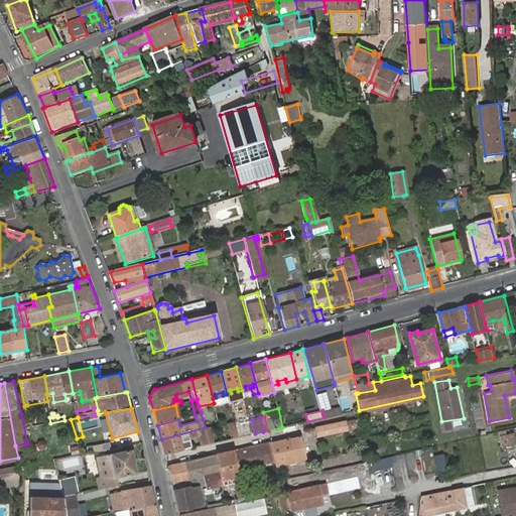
[(345,419),(348,428),(357,426),(355,418),(345,419)]
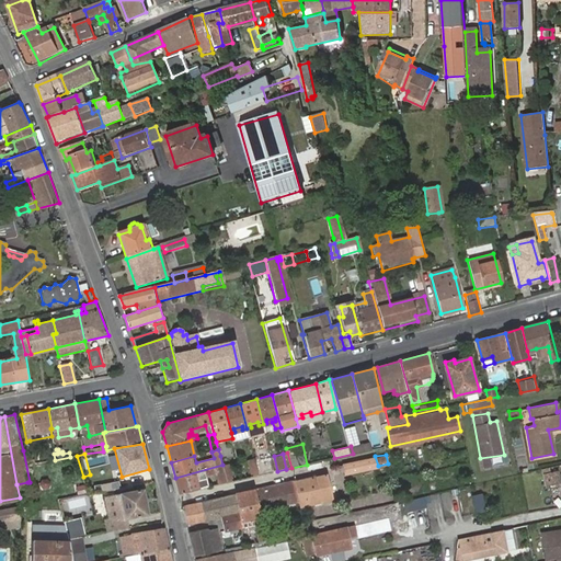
[(375,456),(343,464),(345,473),(378,466),(375,456)]
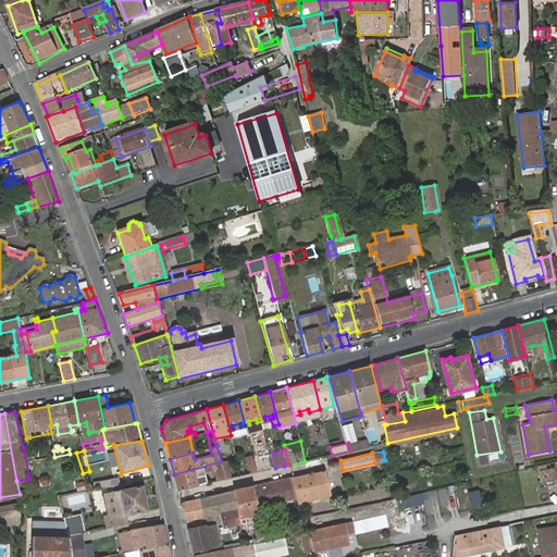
[(254,457),(254,455),(247,456),(251,473),(258,472),(254,457)]
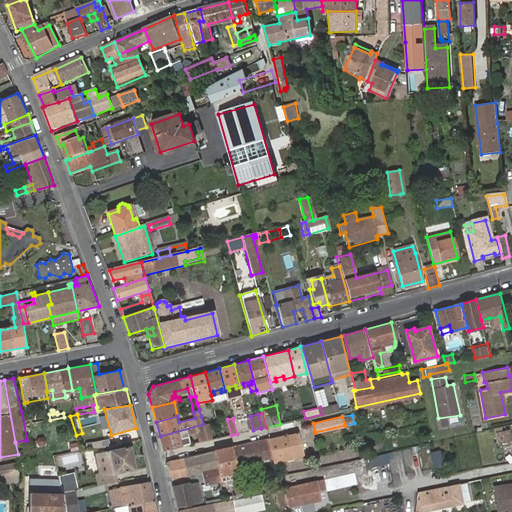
[(237,434),(242,432),(238,419),(233,420),(237,434)]
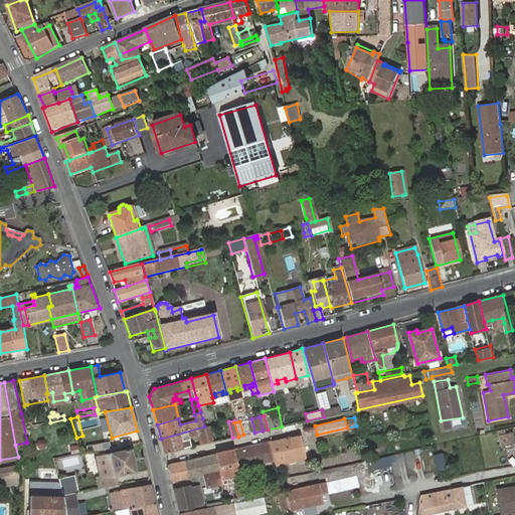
[(207,425),(204,426),(209,443),(214,442),(209,425),(207,425)]
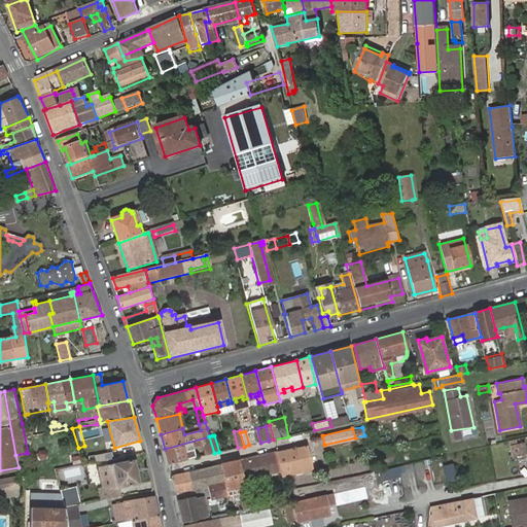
[(165,449),(170,464),(197,458),(195,450),(204,447),(207,455),(214,453),(209,436),(165,449)]
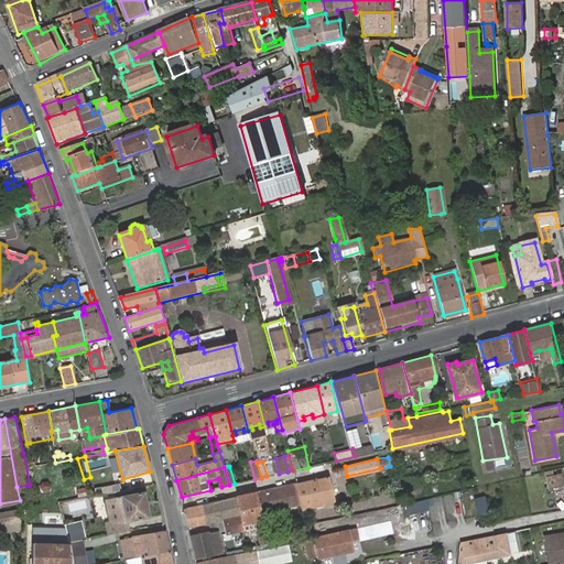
[(546,475),(549,489),(560,487),(556,473),(546,475)]
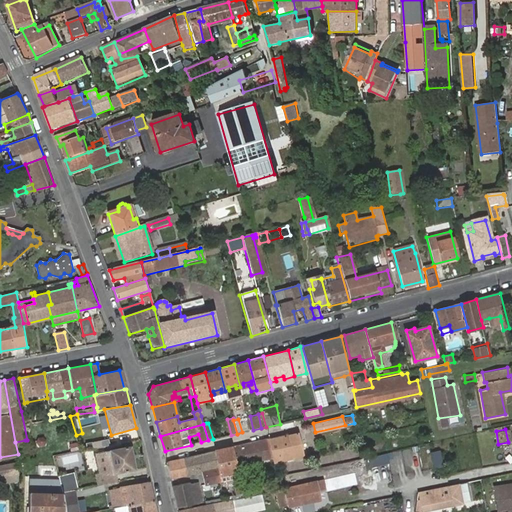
[(297,432),(269,438),(274,457),(274,461),(308,453),(307,447),(302,447),(301,442),(298,431),(297,432)]
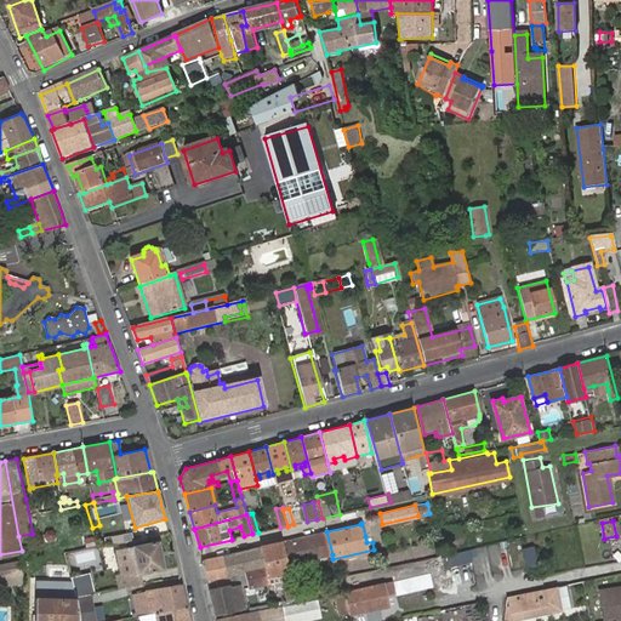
[(97,547),(125,542),(124,531),(103,535),(103,530),(95,531),(97,547)]
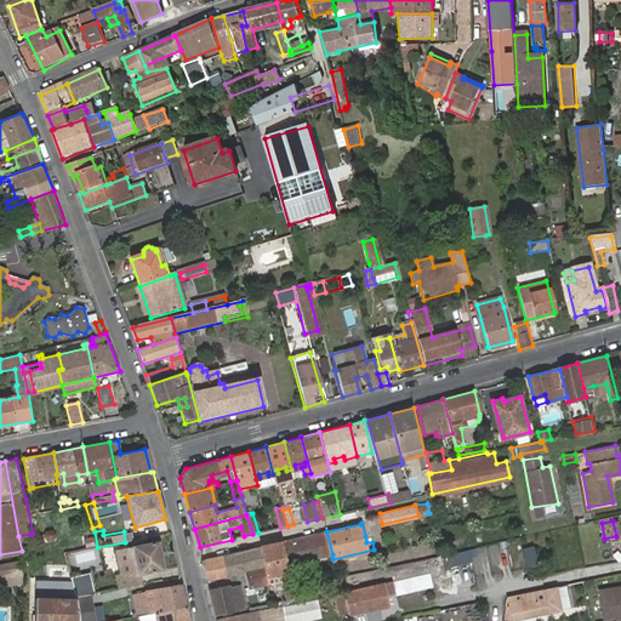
[(326,531),(285,542),(289,559),(332,554),(326,531)]
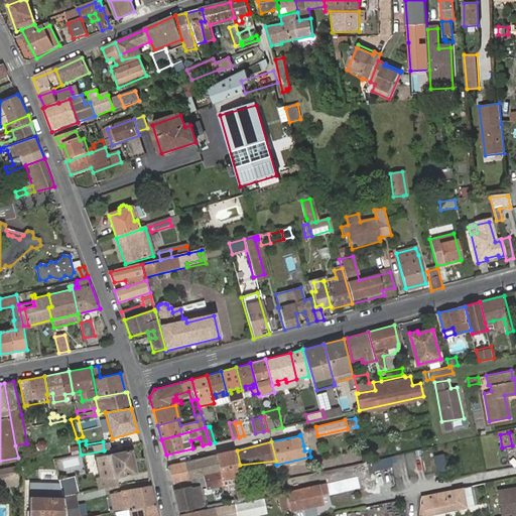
[(132,449),(97,457),(102,480),(136,473),(132,449)]
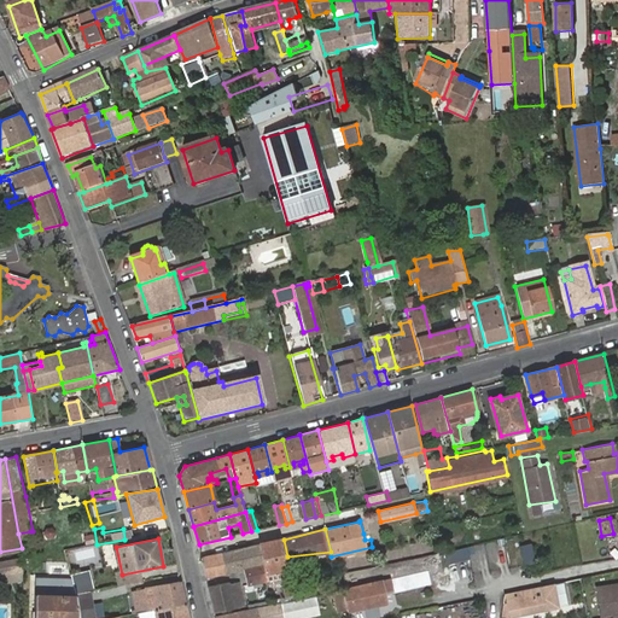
[(284,540),(261,544),(267,571),(290,565),(287,557),(284,540)]
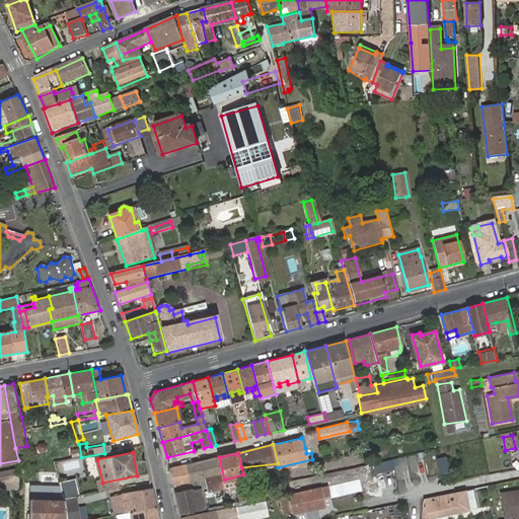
[(169,468),(173,484),(190,480),(208,476),(209,483),(211,491),(226,487),(224,479),(219,457),(169,468)]
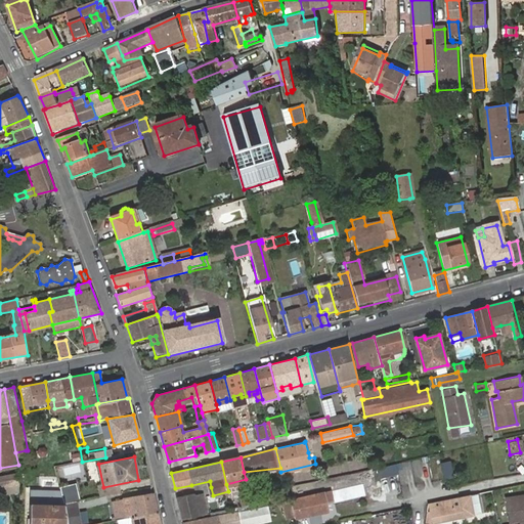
[(19,472),(0,475),(0,487),(4,487),(20,483),(20,472),(19,472)]
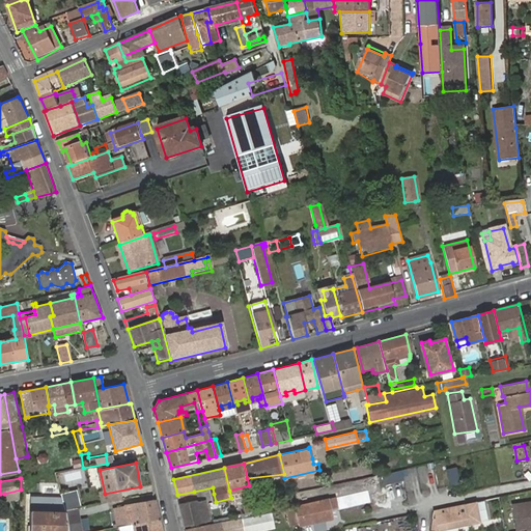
[(4,494),(0,494),(0,503),(20,499),(21,495),(21,490),(4,494)]
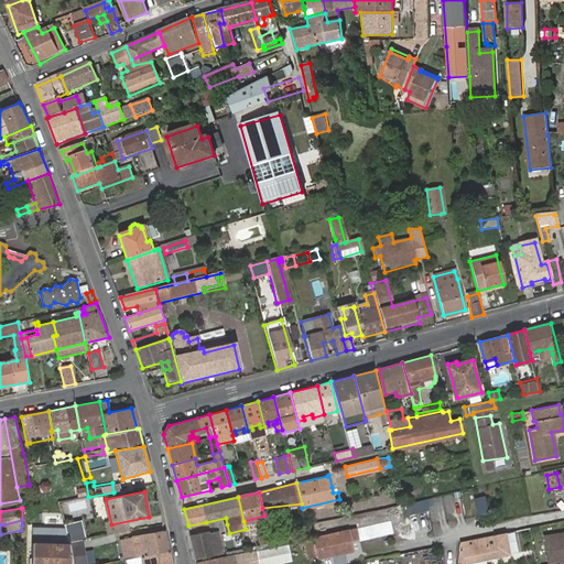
[(66,523),(68,540),(85,538),(83,520),(66,523)]
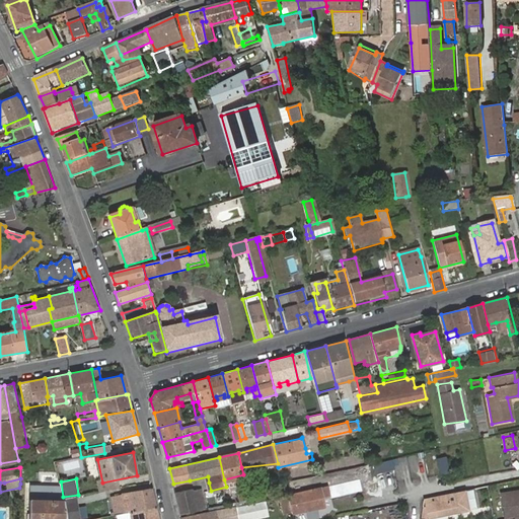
[(173,484),(175,493),(192,489),(190,480),(173,484)]
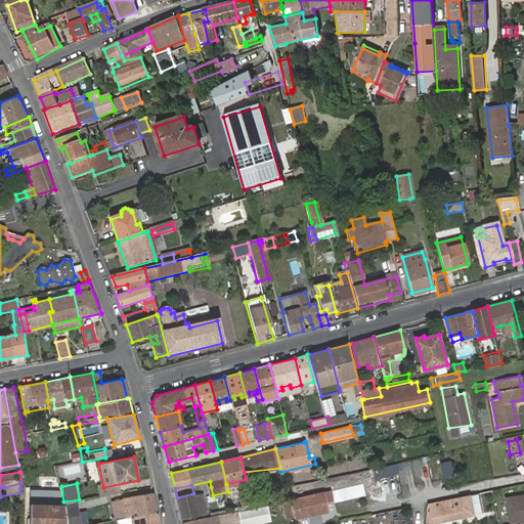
[(517,495),(516,485),(503,487),(504,498),(517,495)]
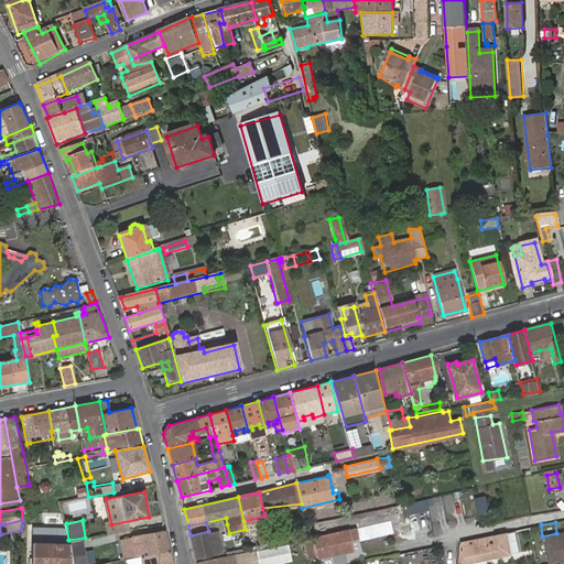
[(191,535),(196,560),(227,552),(223,529),(210,532),(209,531),(208,531),(191,535)]
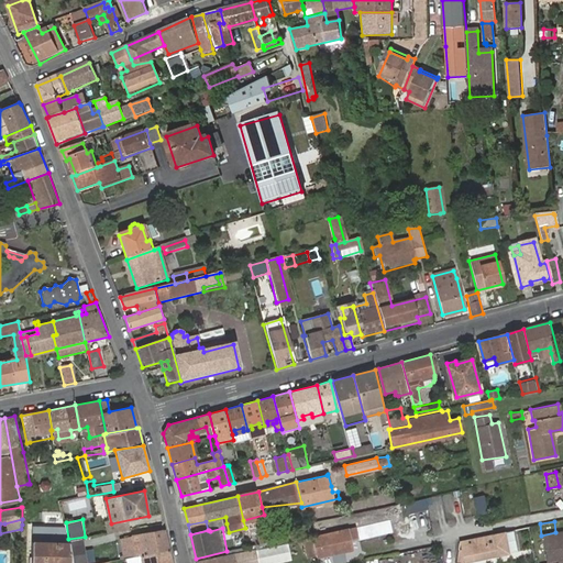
[(269,542),(290,539),(290,538),(288,528),(267,532),(269,542)]
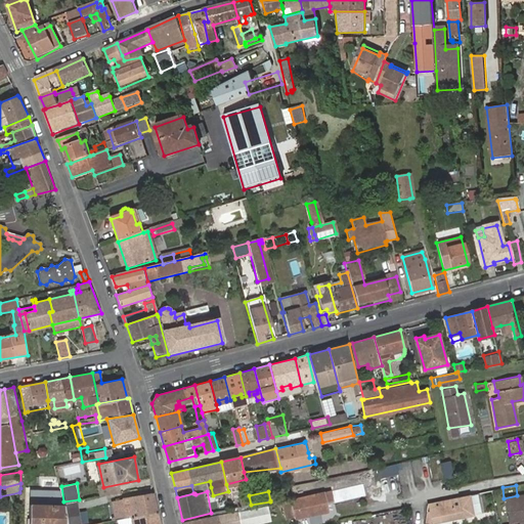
[(324,493),(291,500),(295,518),(328,511),(325,501),(334,499),(333,491),(328,492),(324,493)]
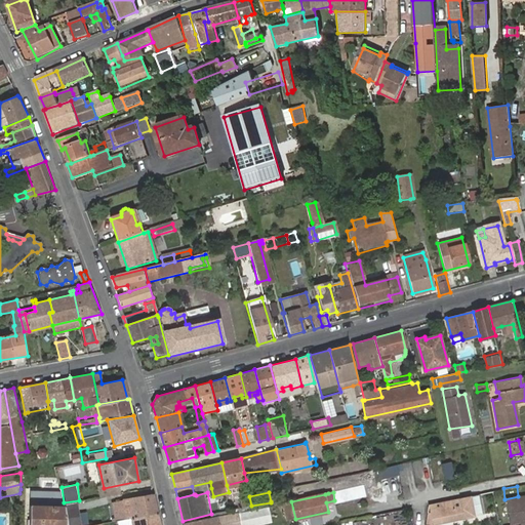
[(486,512),(482,492),(473,494),(477,515),(433,523),(433,524),(461,524),(479,521),(486,512)]
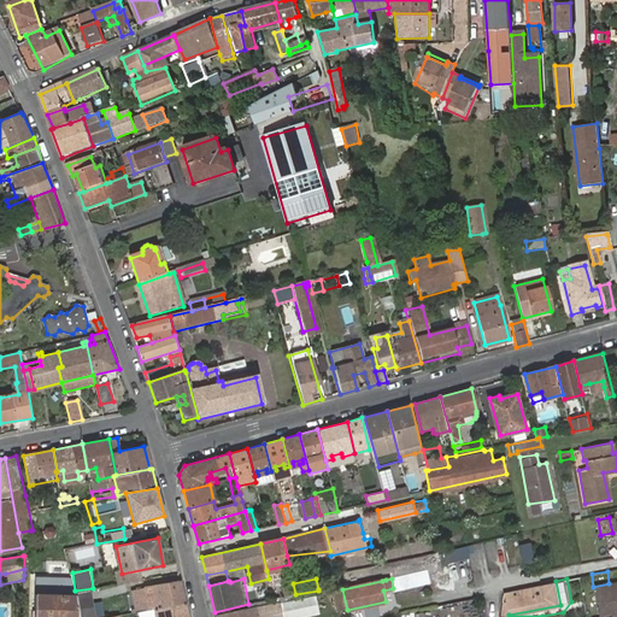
[(556,581),(505,592),(509,615),(560,605),(556,581)]
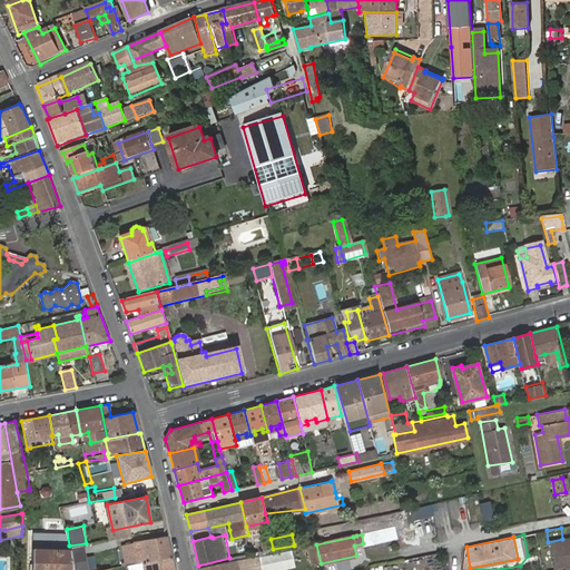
[(138,563),(172,558),(167,538),(134,544),(138,563)]
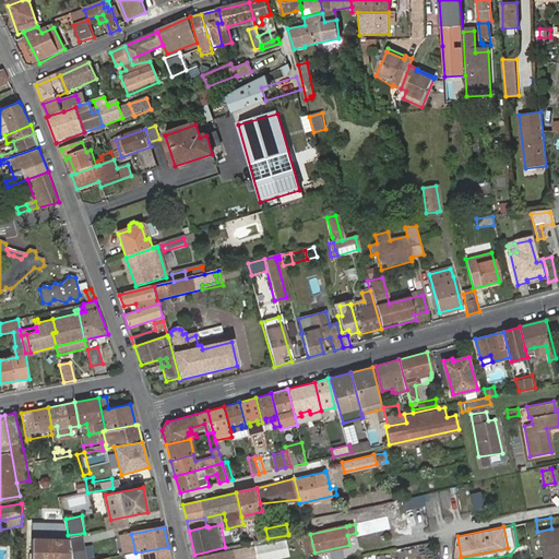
[(258,531),(261,540),(268,538),(265,528),(258,531)]
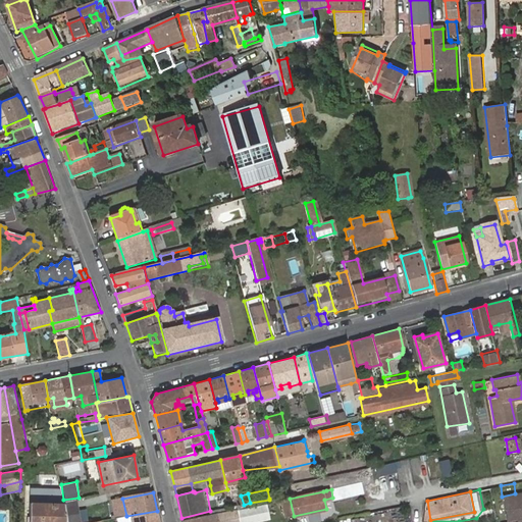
[(521,493),(505,497),(509,521),(510,521),(518,520),(521,519),(521,493)]
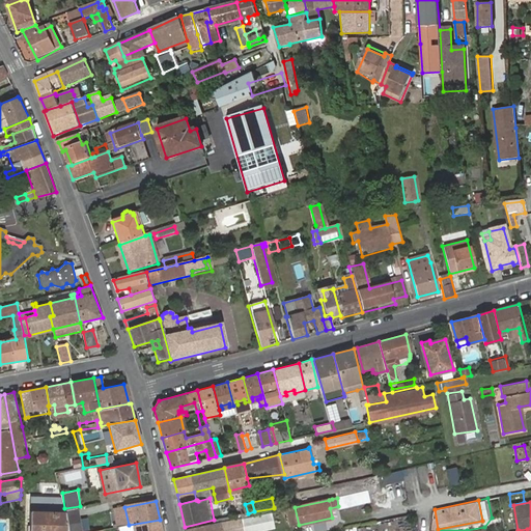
[(82,530),(78,507),(64,510),(64,511),(66,530),(82,530)]
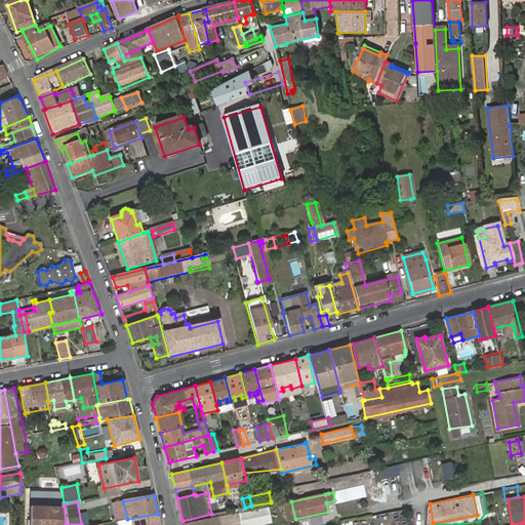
[(123,501),(117,503),(120,520),(127,519),(123,501)]
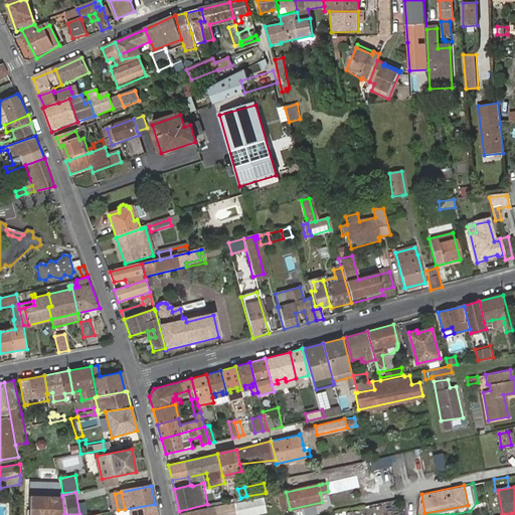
[(64,514),(62,496),(47,495),(30,495),(28,514),(64,514)]
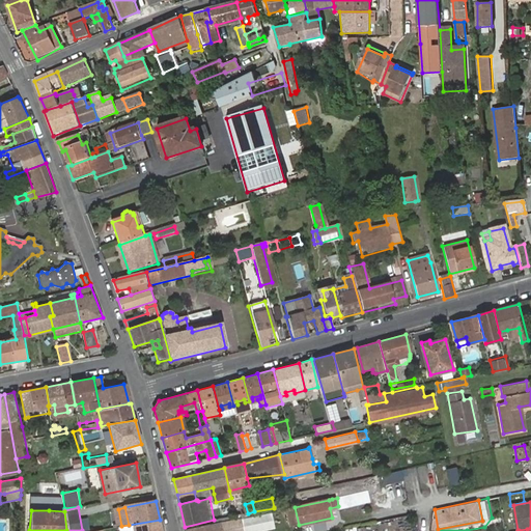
[(185,530),(242,530),(240,519),(185,530)]
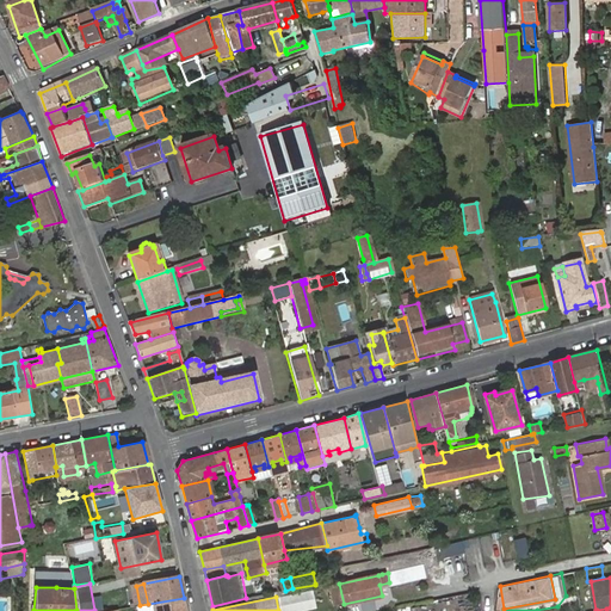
[(186,610),(184,598),(148,604),(140,605),(141,610),(186,610)]
